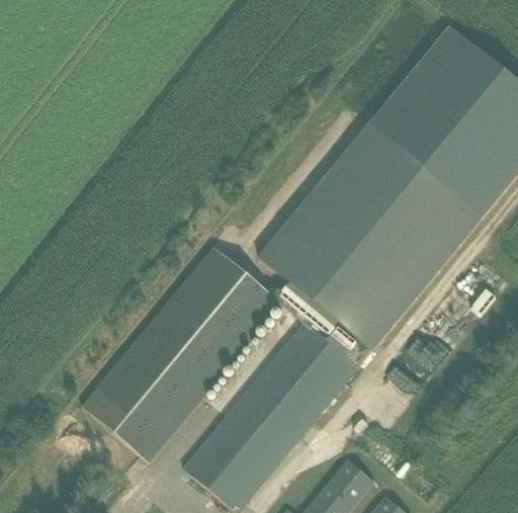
[(369,122),(258,257),(286,279),(274,294),(281,302),(280,303),(304,322),(358,366),(484,215),(517,172),(517,82),(449,26),(369,122)]
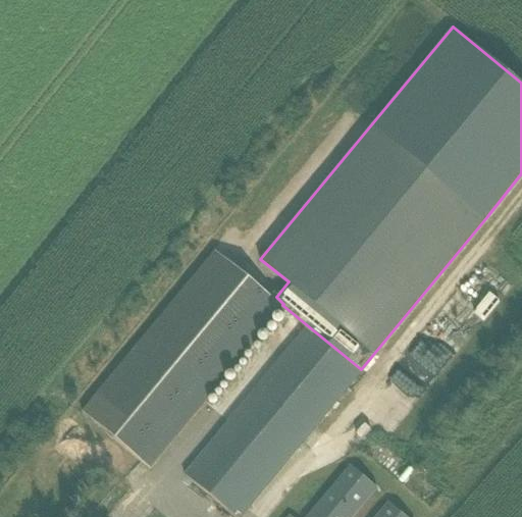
[(215,247),(82,408),(151,465),(283,304),(276,297),(215,247)]
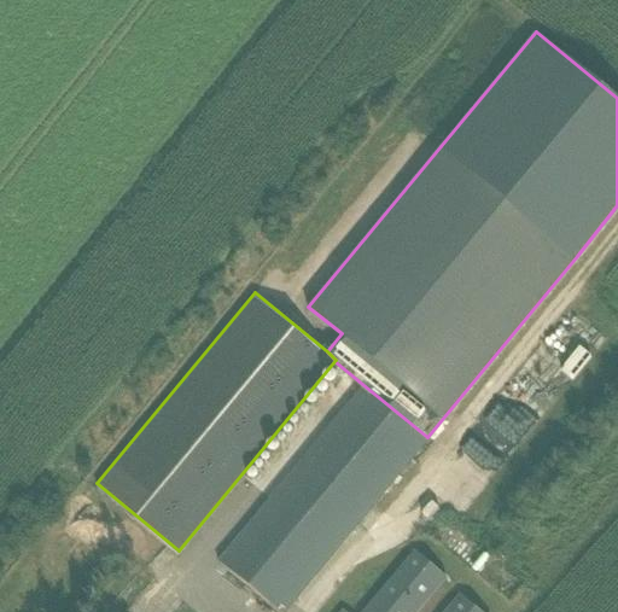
[(283,611),(429,437),(427,437),(362,384),(219,558),(281,611),(283,611)]
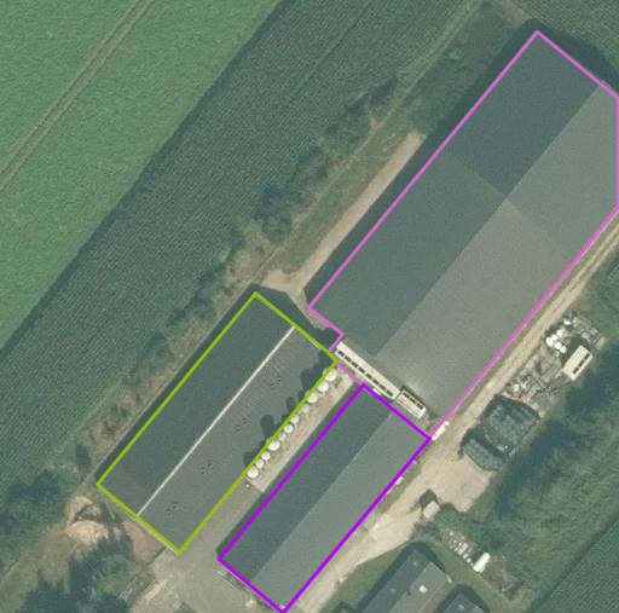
[(416,612),(447,576),(414,548),(359,612),(351,612),(343,607),(337,612),(416,612)]
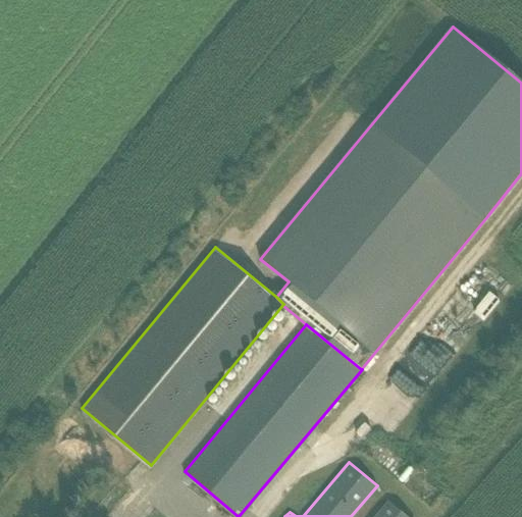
[(410,516),(389,500),(374,516),(410,516)]
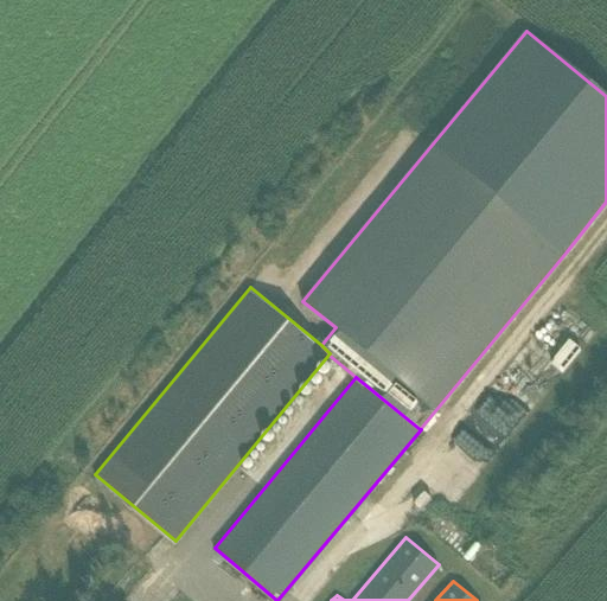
All buildings are outlined.
